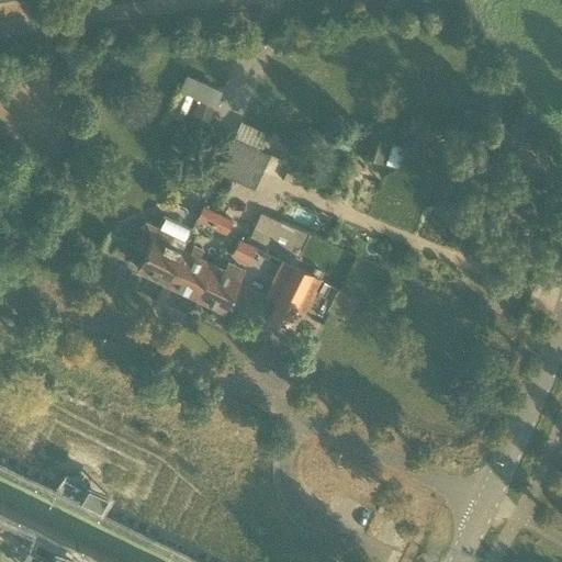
[(178,88),(214,104),(221,89),(184,72),(178,88)]
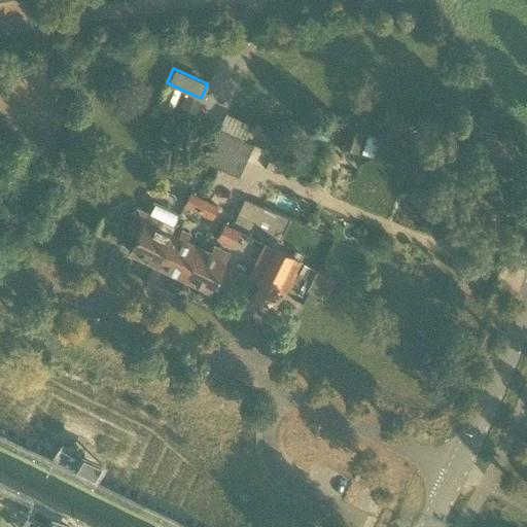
[(186,93),(179,109),(194,115),(202,100),(188,94),(186,93)]
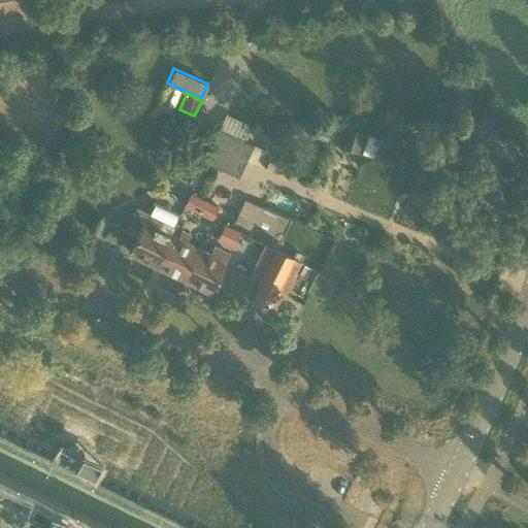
[(234,155),(241,138),(220,129),(204,161),(217,167),(225,151),(234,155)]
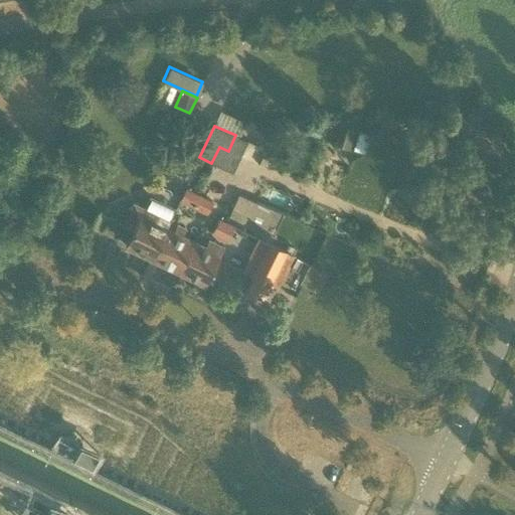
[(350,150),(356,132),(339,126),(333,144),(350,150)]
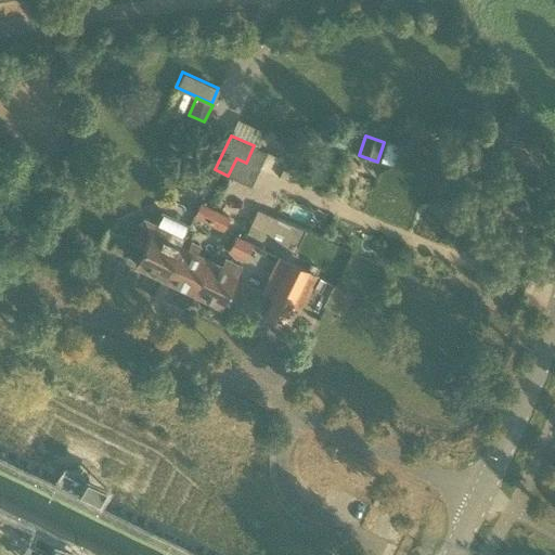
[(343,154),(348,144),(334,137),(328,146),(343,154)]
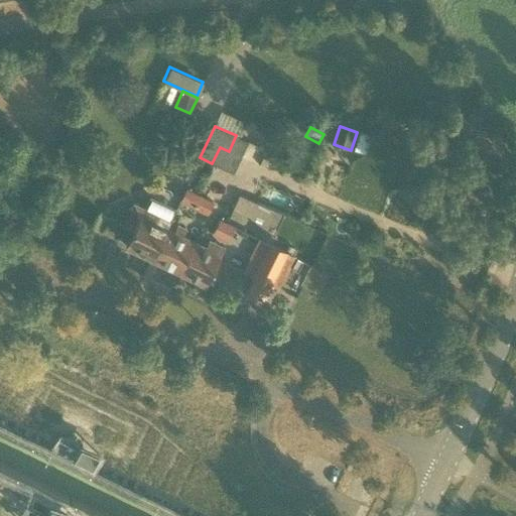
[(234,172),(248,141),(236,135),(229,151),(220,147),(212,163),(234,172)]
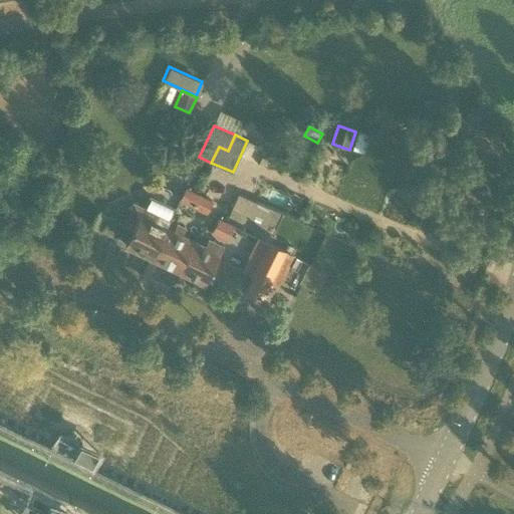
[(194,206),(199,196),(185,189),(180,199),(194,206)]
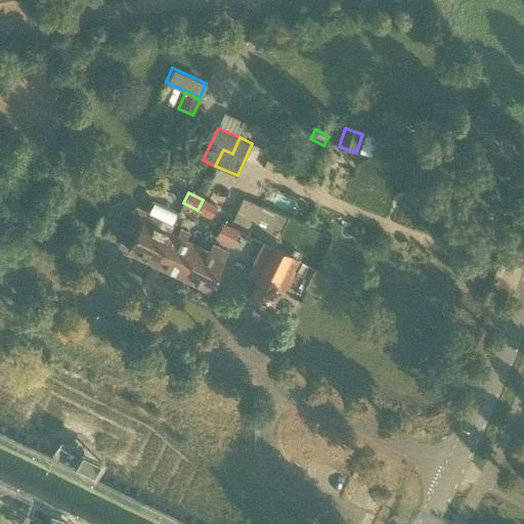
[(212,217),(217,206),(203,200),(198,210),(212,217)]
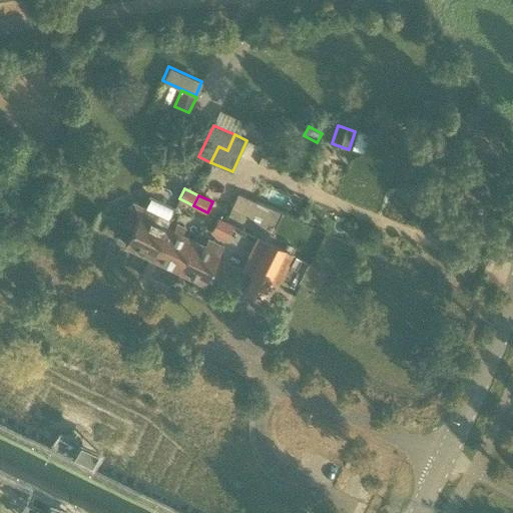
[(151,258),(166,227),(155,222),(158,214),(143,207),(133,202),(122,224),(132,229),(125,244),(151,258)]
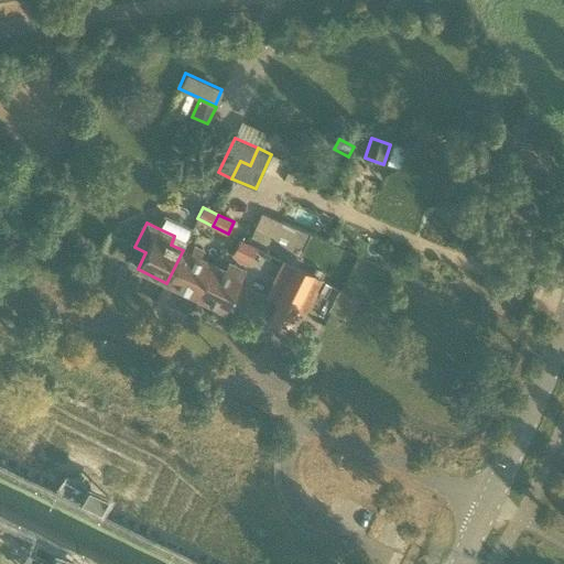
[(249,261),(257,248),(239,239),(232,253),(249,261)]
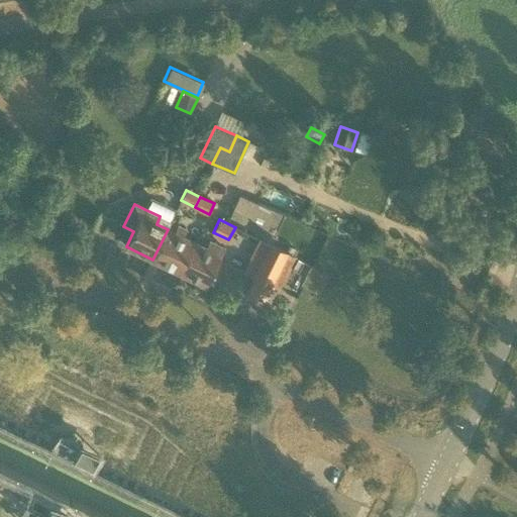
[(180,273),(194,242),(183,237),(187,229),(178,225),(174,232),(168,229),(152,260),(180,273)]
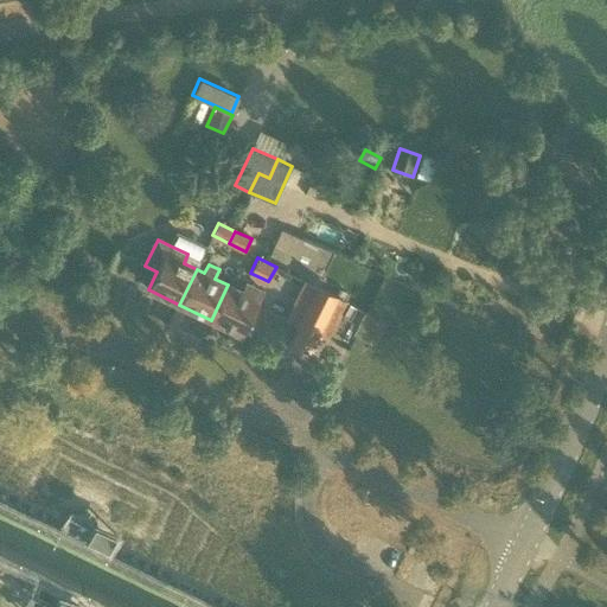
[(228,285),(211,320),(242,336),(263,292),(246,282),(241,292),(228,285)]
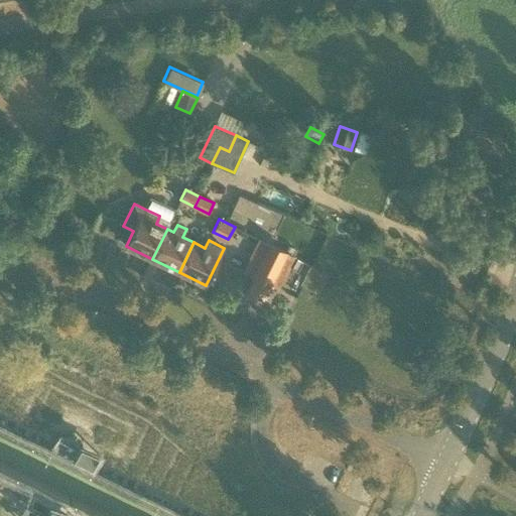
[(270,284),(278,288),(293,256),(286,252),(269,244),(254,277),(270,285),(270,284)]
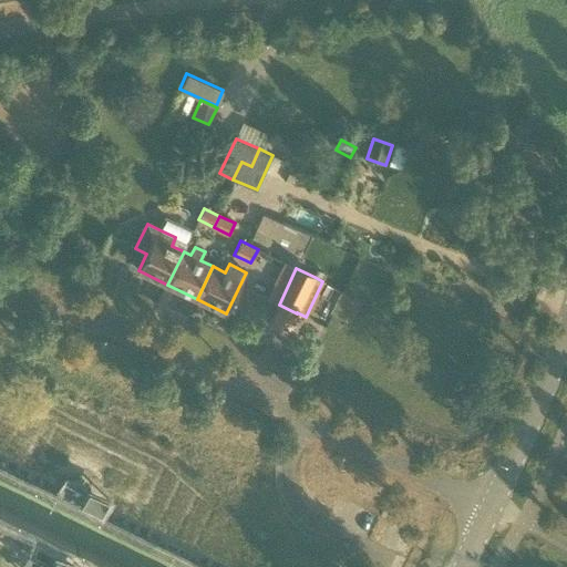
[(320,270),(316,278),(323,281),(327,274),(320,270)]
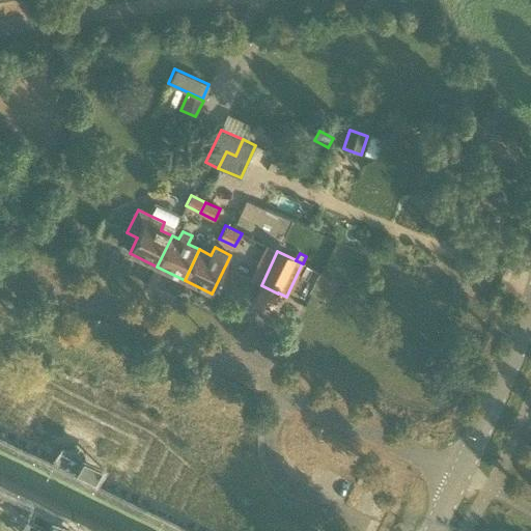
[(328,302),(338,281),(318,271),(308,292),(328,302)]
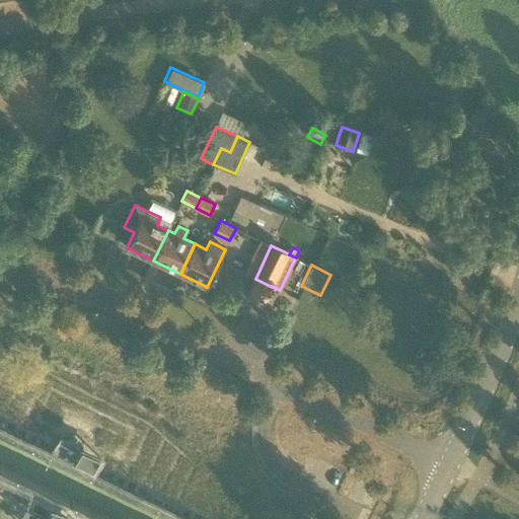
[(74,464),(93,473),(100,459),(81,450),(74,464)]
